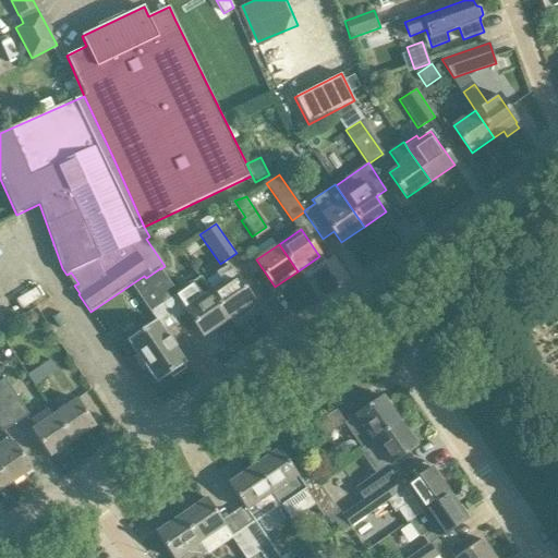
[(228,319),(253,302),(229,265),(218,273),(225,282),(210,292),(201,278),(201,279),(228,319)]
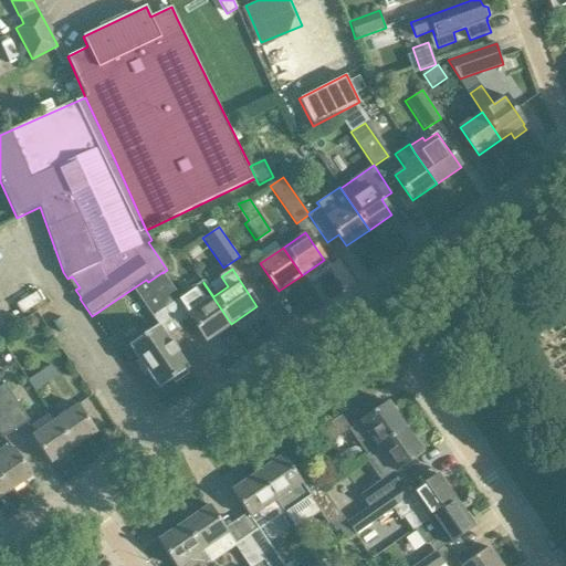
[(180,299),(163,273),(163,272),(148,282),(166,308),(180,299)]
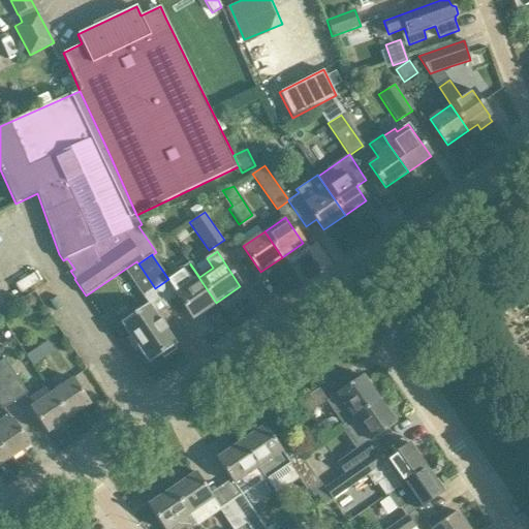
[(136,261),(124,270),(143,297),(144,296),(155,288),(138,263),(136,261)]
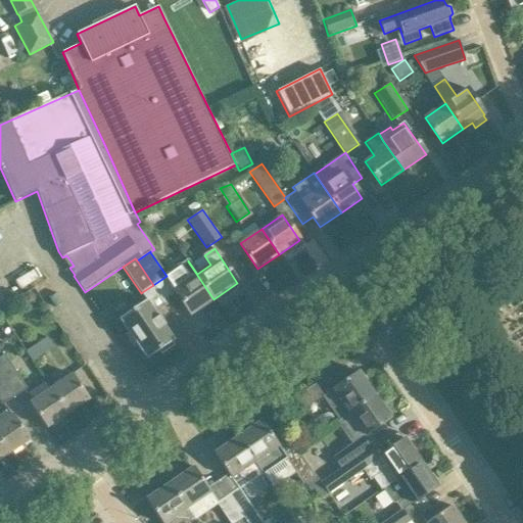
[(190,315),(214,299),(188,262),(175,271),(177,274),(168,281),(190,315)]
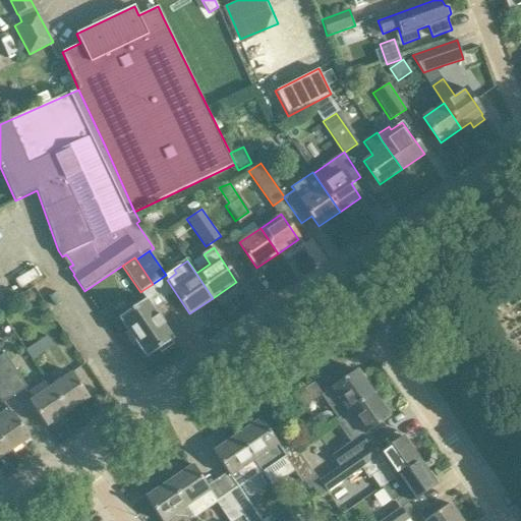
[(55,293),(50,296),(57,306),(62,303),(55,293)]
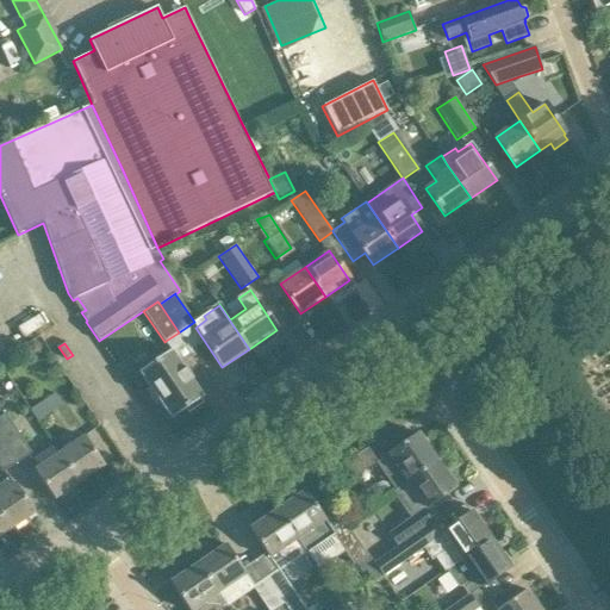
[(160,404),(170,419),(186,410),(188,414),(204,403),(201,399),(204,398),(192,381),(193,380),(186,369),(185,369),(172,350),(138,373),(149,388),(145,391),(156,406),(160,404)]
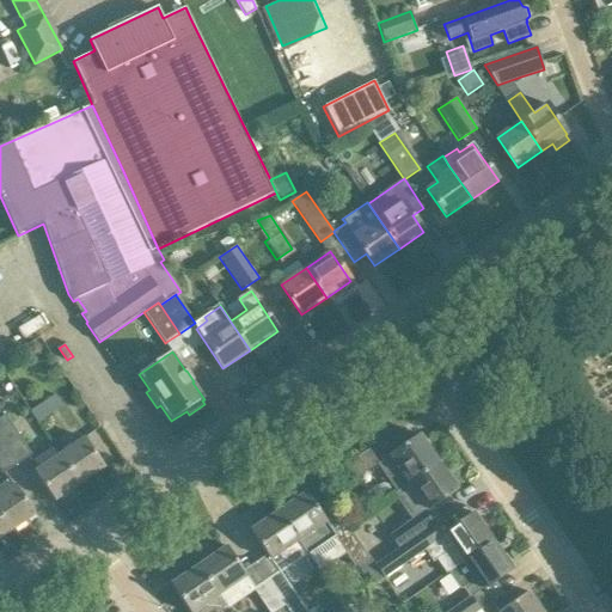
[(55,395),(30,411),(38,423),(63,407),(55,395)]
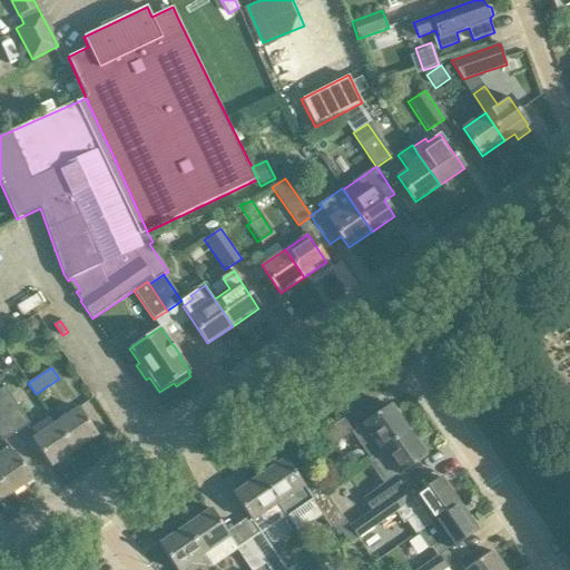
[(0,389),(0,411),(15,433),(29,424),(5,386),(0,389)]
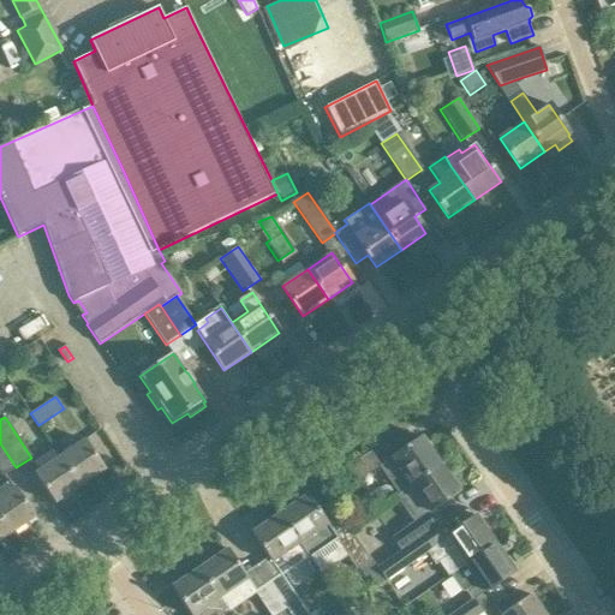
[(380,466),(377,463),(370,452),(344,470),(354,484),(378,467),(398,495),(411,485),(440,465),(421,437),(380,466)]
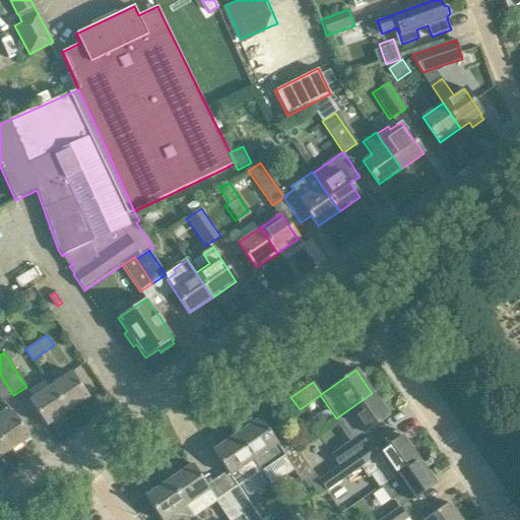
[(72,373),(51,386),(68,411),(88,397),(72,373)]
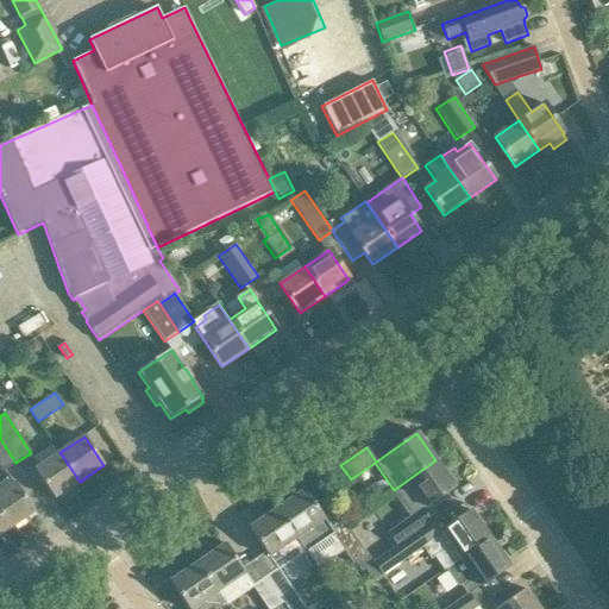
[(0,468),(2,472),(16,463),(0,439),(0,468)]
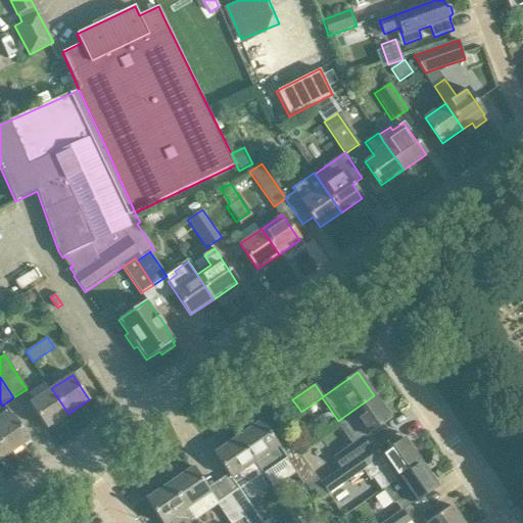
[(68,414),(51,388),(30,403),(47,429),(68,414)]
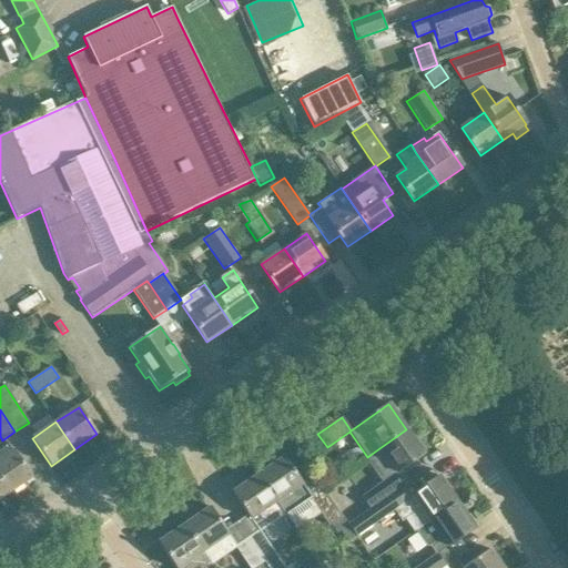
[(395,476),(424,455),(406,429),(379,448),(367,457),(365,459),(382,484),(361,498),(368,509),(394,493),(403,487),(395,476)]
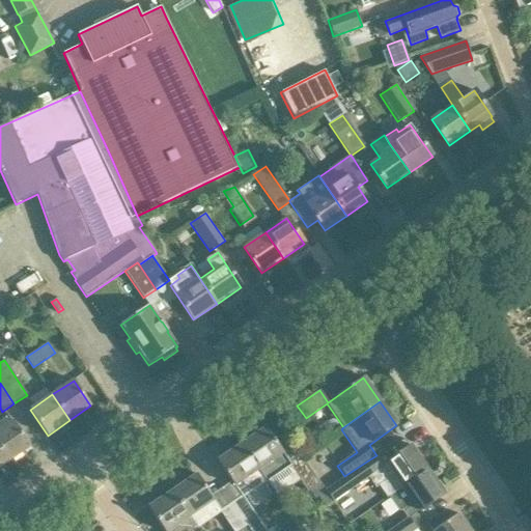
[(14,421),(0,429),(0,448),(9,462),(30,447),(14,421)]
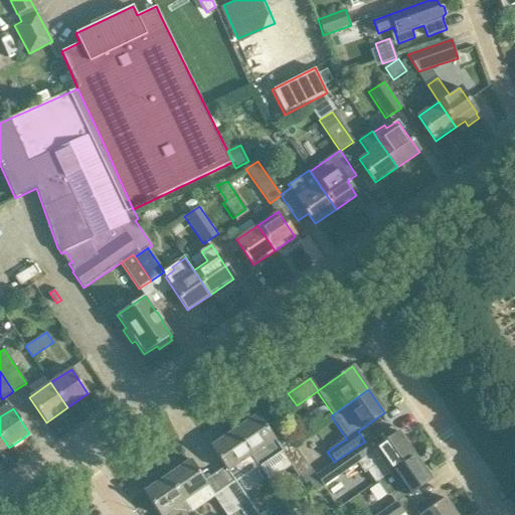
[(258,414),(234,431),(251,456),(250,456),(259,467),(283,452),(275,440),(258,414)]
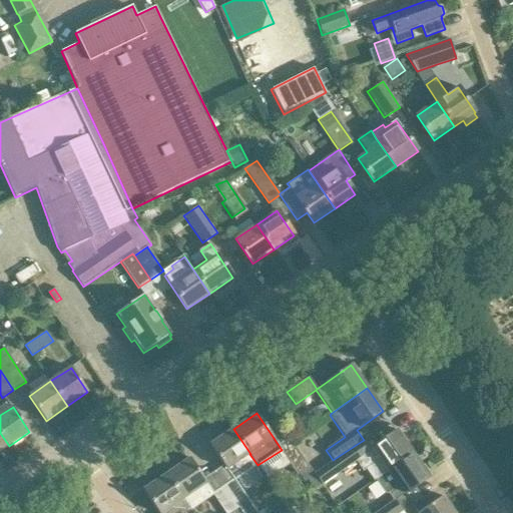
[(226,469),(233,479),(234,481),(258,465),(249,454),(250,454),(233,429),(209,445),(226,469)]
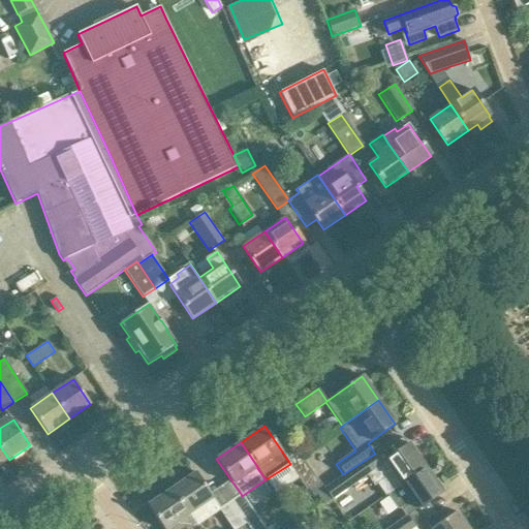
[(392,472),(399,484),(385,493),(387,495),(426,468),(409,444),(374,469),(367,459),(343,474),(350,486),(365,475),(373,486),(392,472)]
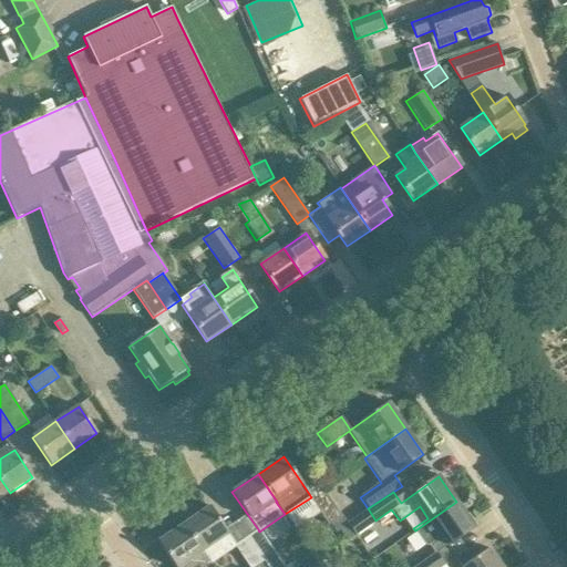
[(0,498),(10,493),(0,478),(0,498)]
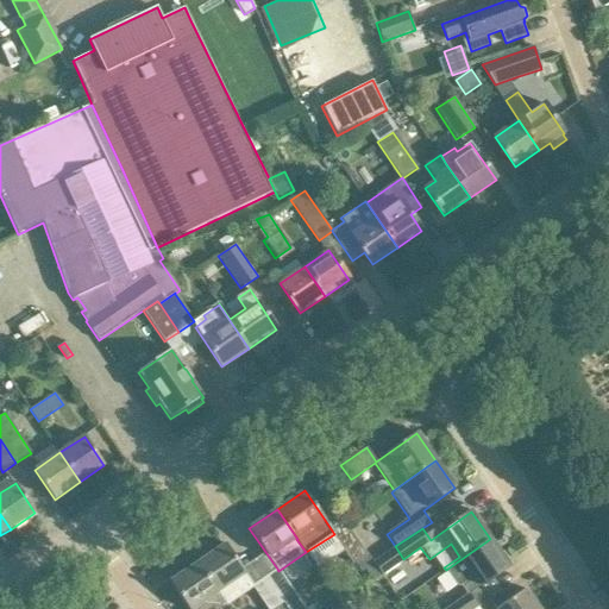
[(380,573),(372,563),(370,559),(370,560),(349,529),(336,538),(359,571),(363,569),(370,579),(380,573)]
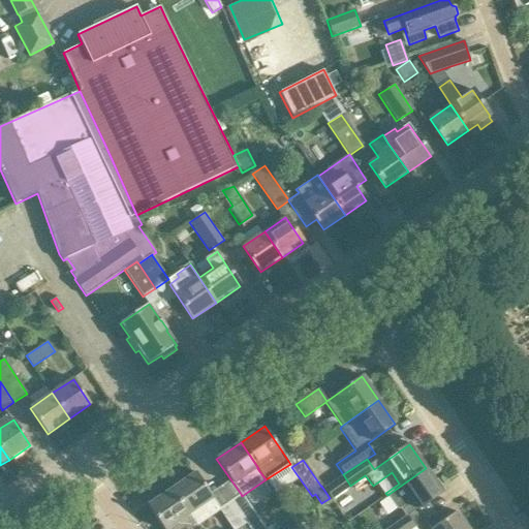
[(442,492),(426,468),(387,495),(397,508),(400,506),(406,515),(384,528),(412,528),(415,528),(407,517),(442,492)]
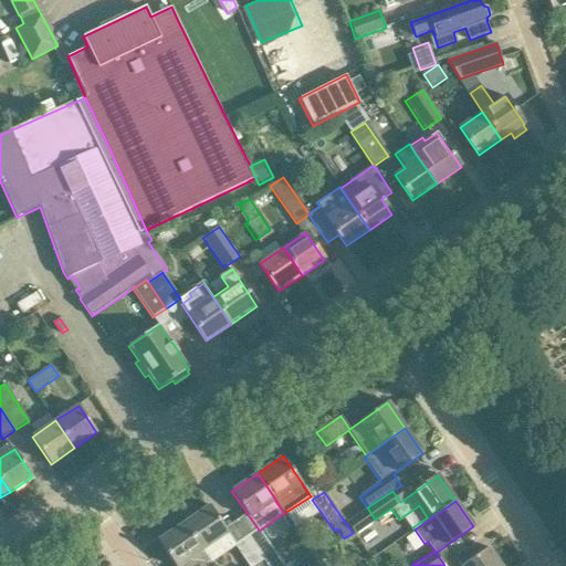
[(228,533),(210,505),(184,524),(202,551),(211,563),(237,546),(236,544),(228,533)]
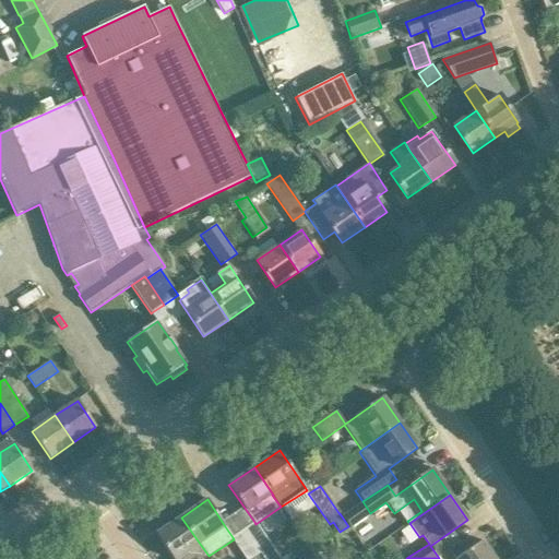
[(173,558),(203,558),(209,556),(200,544),(181,518),(156,534),(173,558)]
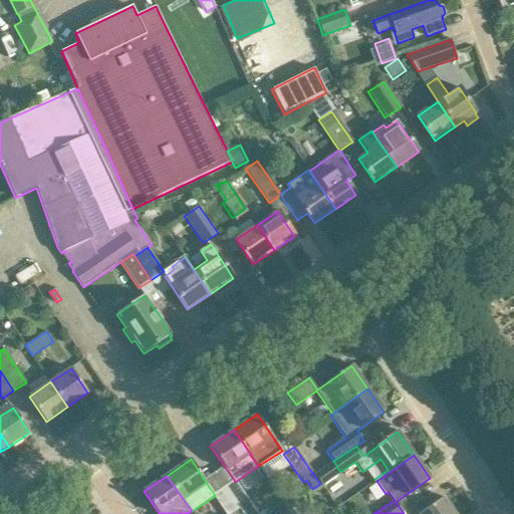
[(224,487),(242,513),(245,513),(254,509),(235,482),(234,480),(224,487)]
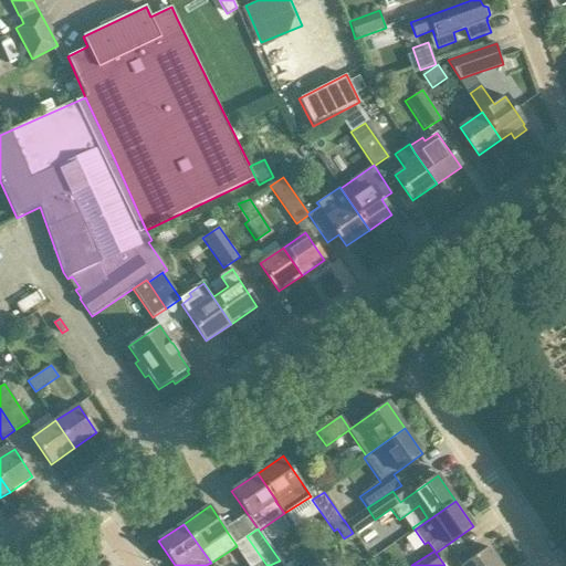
[(266,565),(247,536),(236,544),(237,546),(249,565),(266,565)]
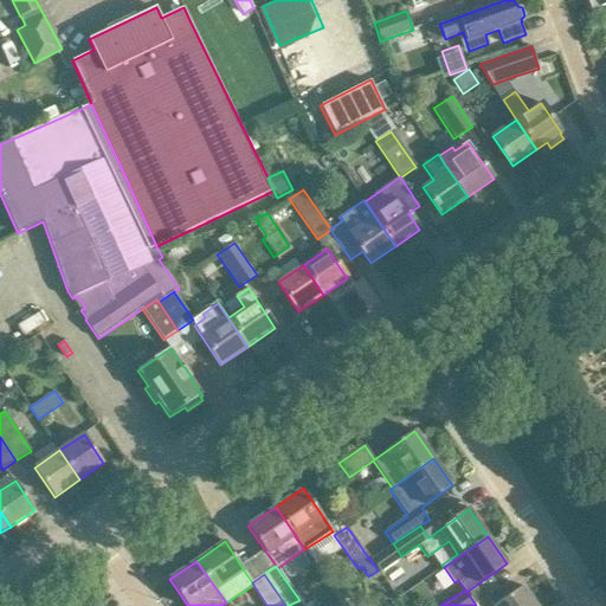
[(494,605),(536,605),(523,586),(494,605)]
